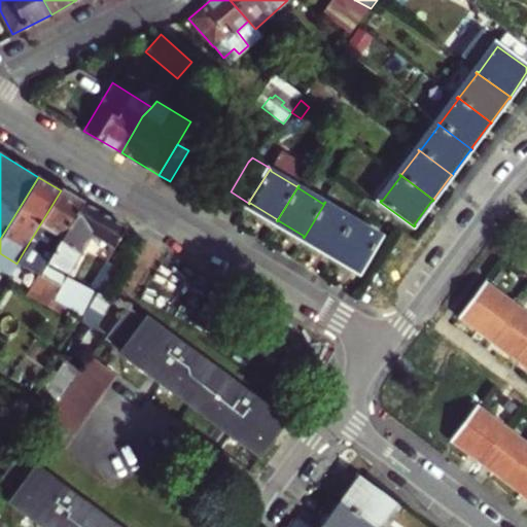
[(82,203),(61,190),(24,251),(36,259),(30,270),(63,289),(56,301),(70,309),(84,286),(46,264),(48,261),(82,203)]
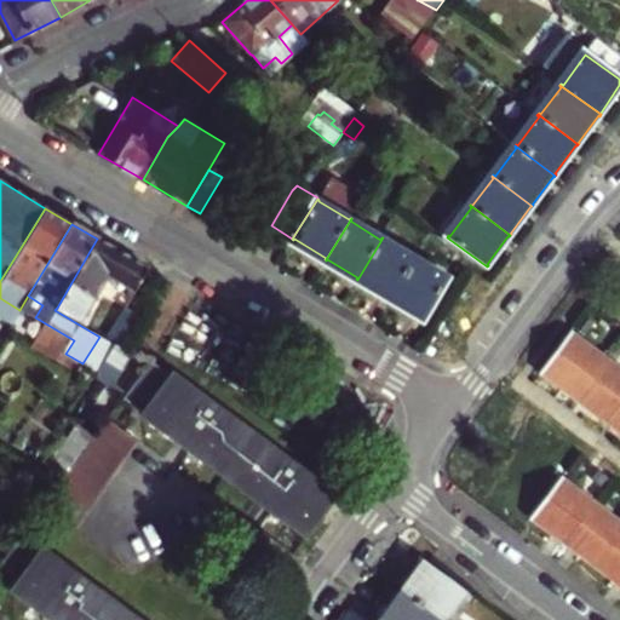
[(384,239),(383,237),(357,280),(359,279),(390,298),(389,299),(390,300),(415,258),(414,257),(413,259),(383,241),(384,239)]
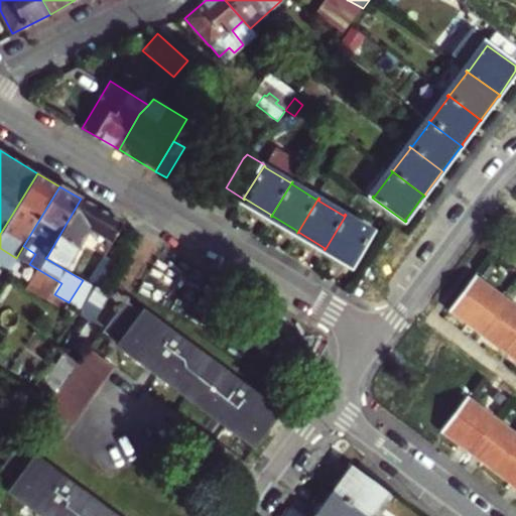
[(124,224),(81,199),(47,256),(67,267),(90,231),(106,240),(103,245),(109,248),(124,224)]
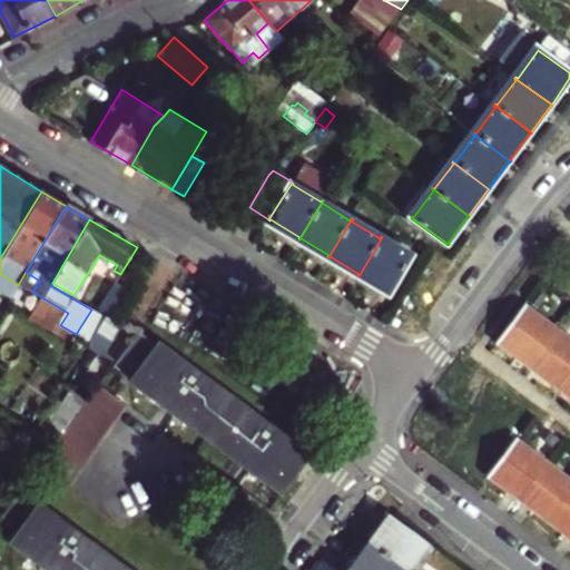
[(382,237),(359,276),(360,276),(360,275),(389,293),(387,294),(390,295),(413,257),(412,256),(411,257),(382,239),(383,238),(382,237)]
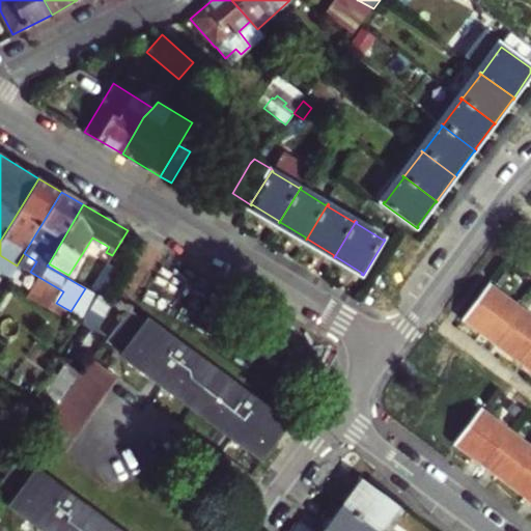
[(121,272),(108,263),(92,289),(106,298),(121,272)]
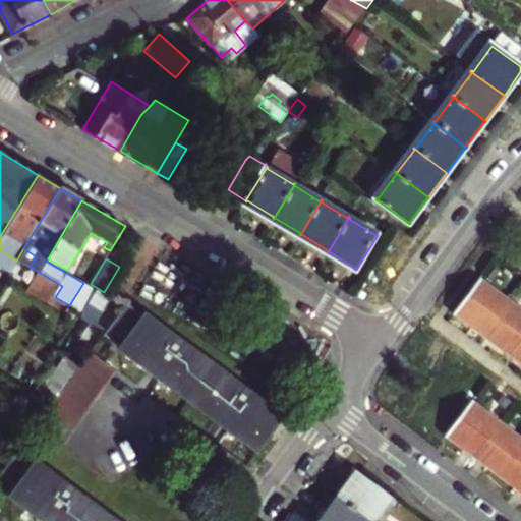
[(457,314),(484,335),(509,303),(480,283),(457,314)]
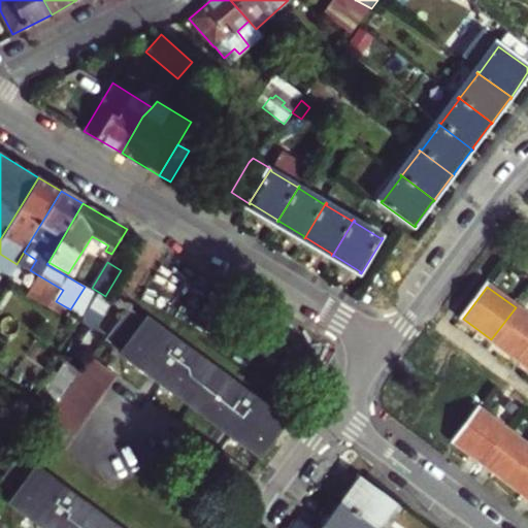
[(128,307),(104,339),(155,377),(225,430),(259,456),(285,423),(128,307)]
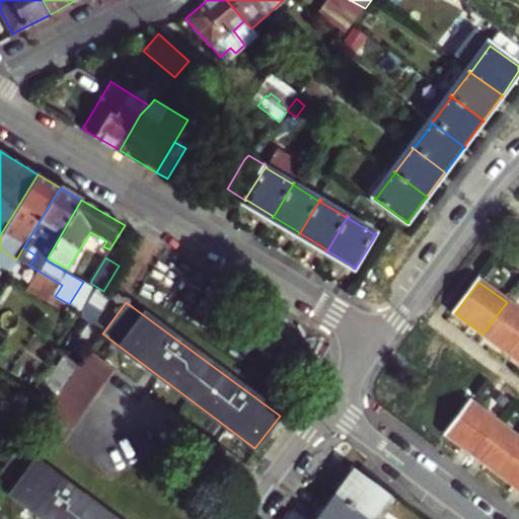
[(483,334),(510,353),(518,341),(518,311),(507,302),(483,334)]
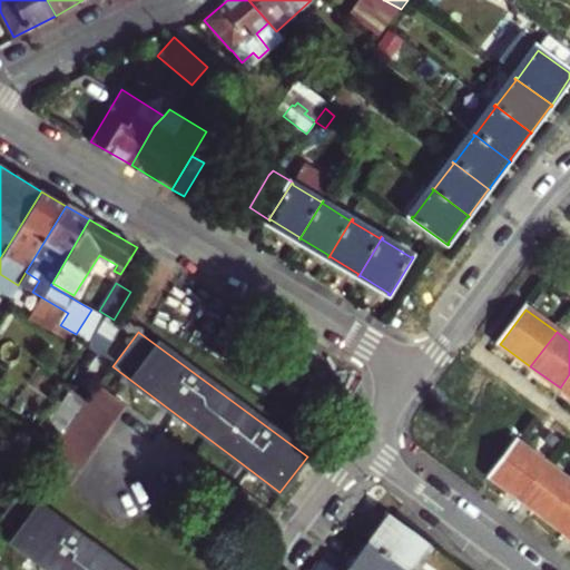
[(569,374),(560,387),(569,395),(569,374)]
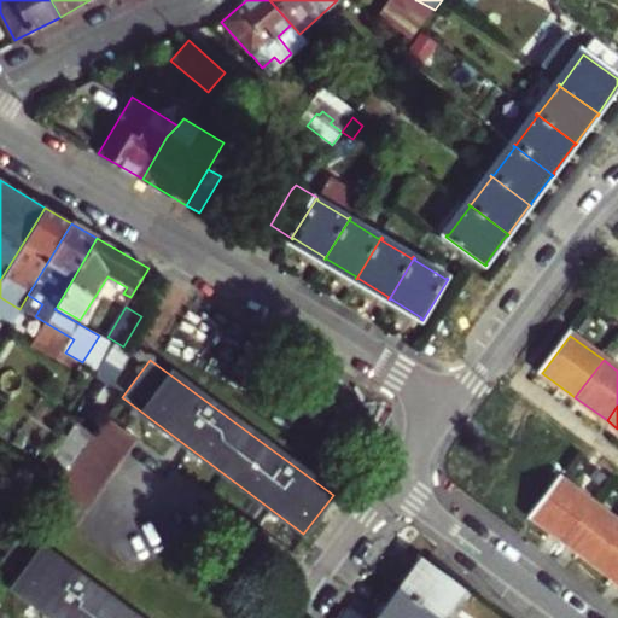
[(123,452),(134,438),(106,418),(97,432),(123,452)]
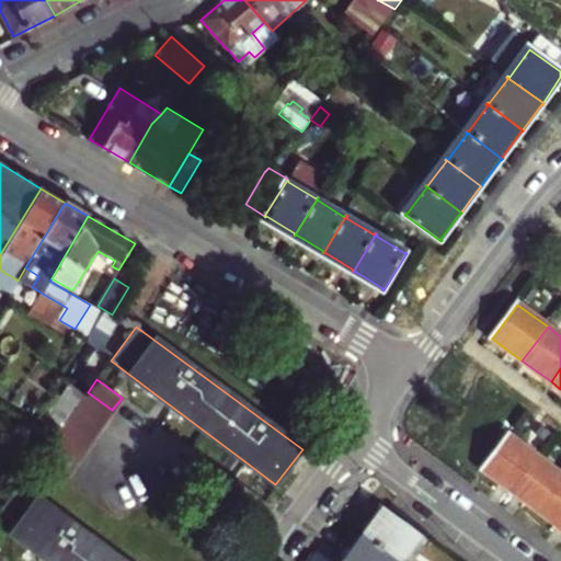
[(78,405),(102,424),(112,410),(88,392),(78,405)]
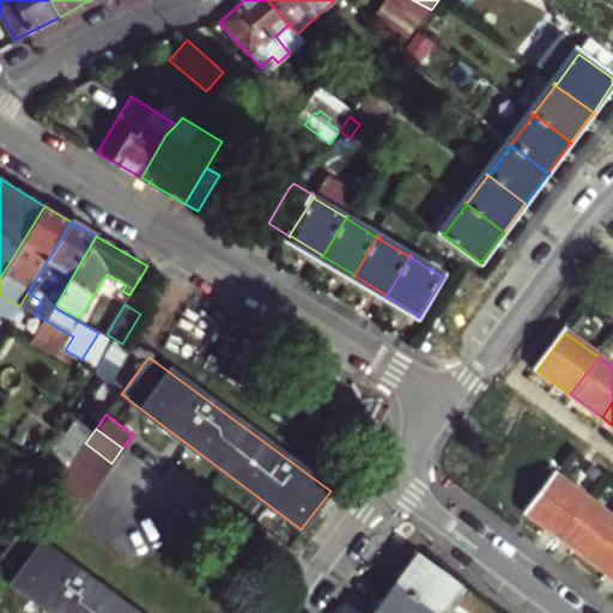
[(85,443),(74,459),(101,478),(111,463),(85,443)]
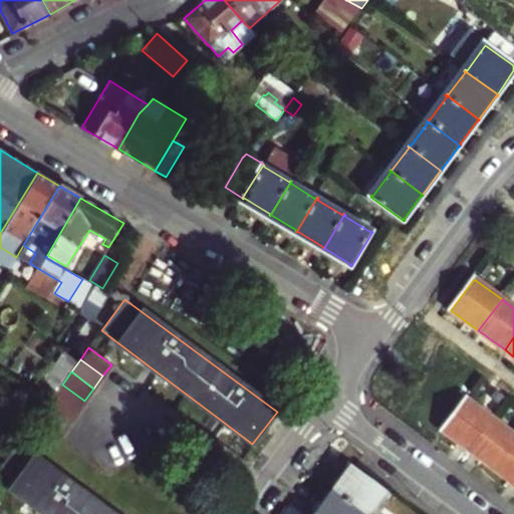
[(53,397),(75,413),(84,401),(62,384),(53,397)]
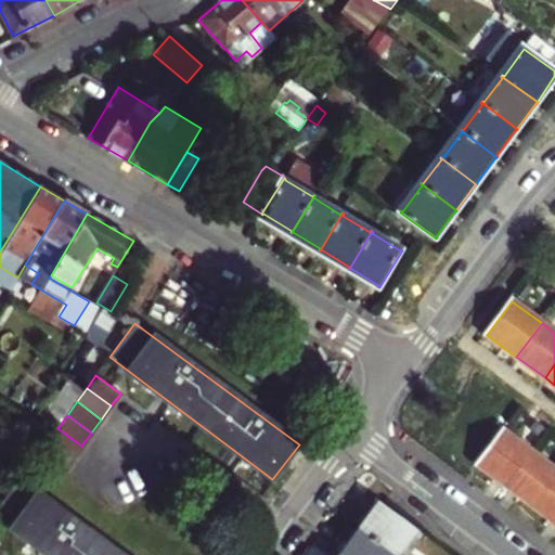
[(73,459),(81,446),(57,428),(55,429),(48,441),(73,459)]
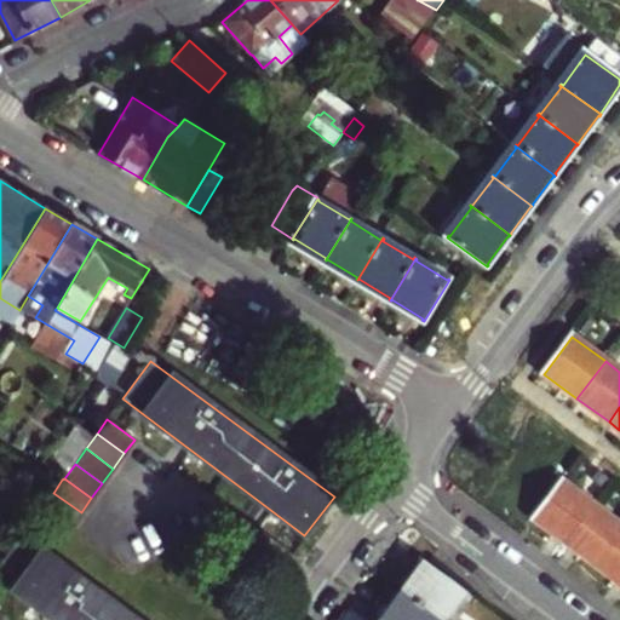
[(533,520),(567,544),(595,507),(561,482),(533,520)]
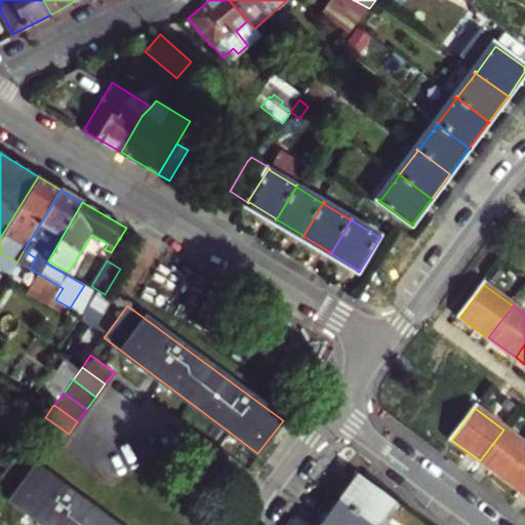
[(35,430),(58,447),(69,434),(45,417),(35,430)]
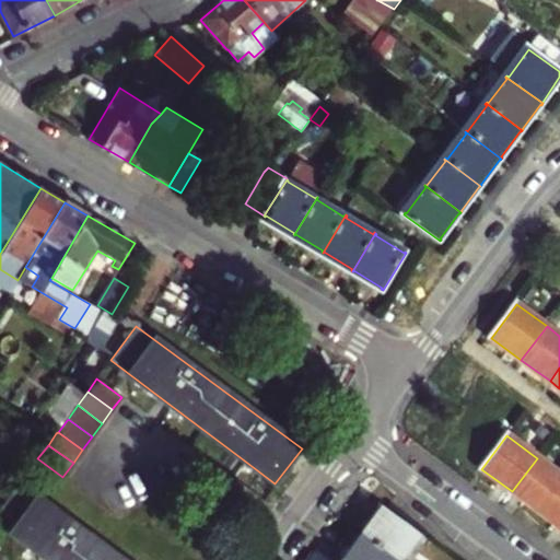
[(559,498),(559,474),(537,458),(512,491),(546,516),(559,498)]
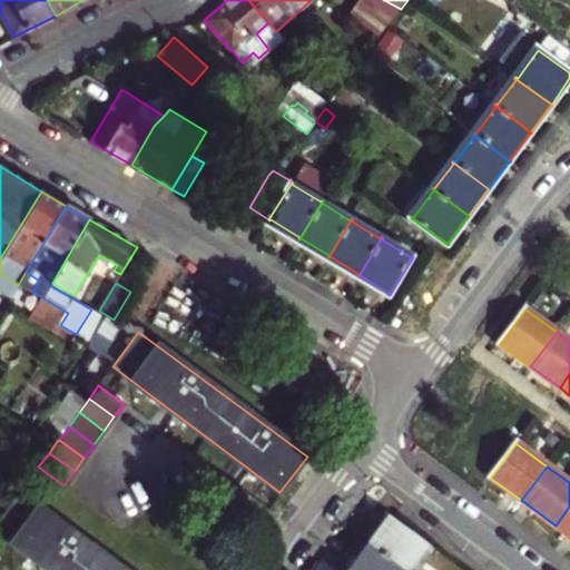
[(48,569),(119,569),(19,493),(0,518),(0,534),(42,566),(48,569)]
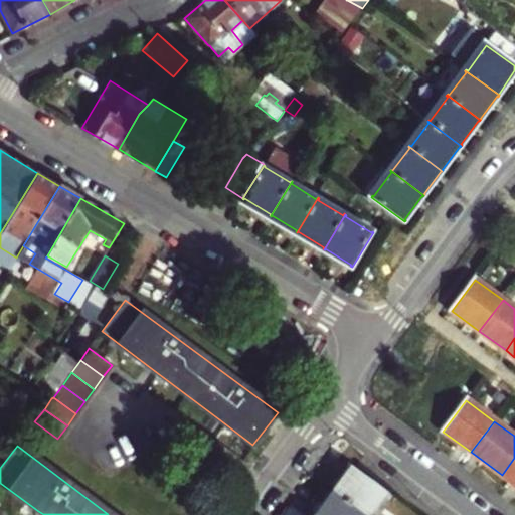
[(514,458),(502,475),(514,485),(514,458)]
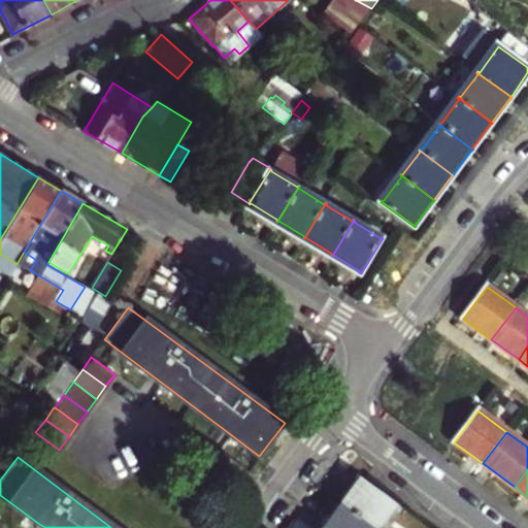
[(360,481),(351,494),(342,504),(373,527),(383,516),(392,504),(360,481)]
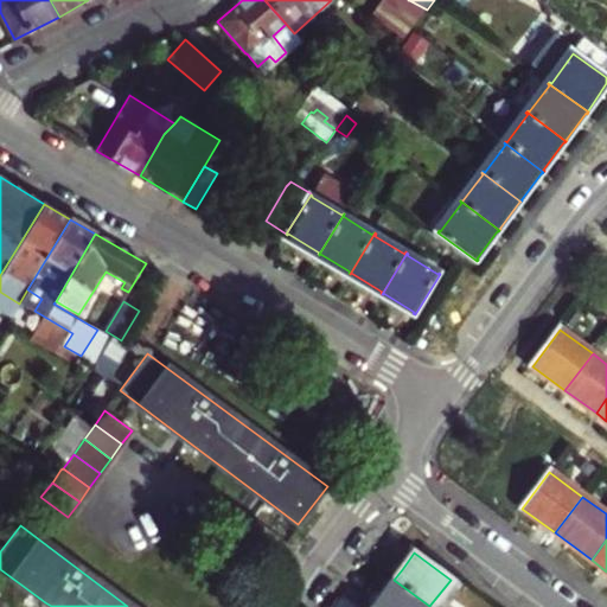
[(429,606),(394,580),(375,605),(377,606),(429,606)]
